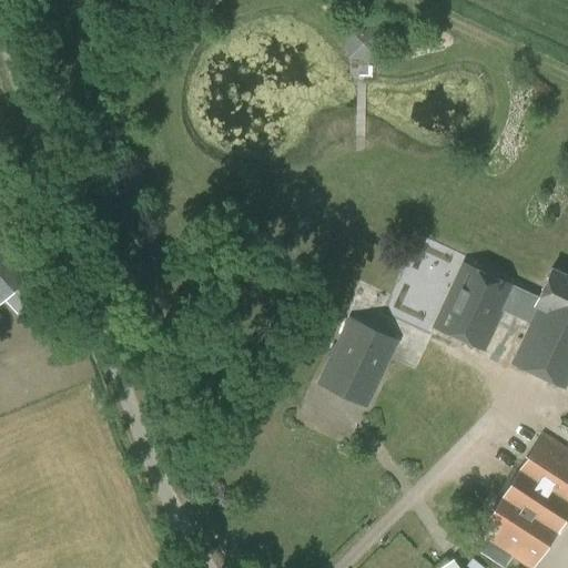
[(351,58),(385,58),(385,29),(351,29),(351,58)]
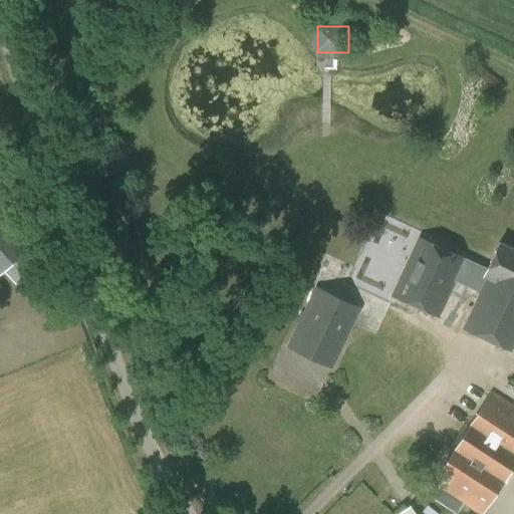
[(0,226),(0,273),(31,245),(7,220),(0,226)]
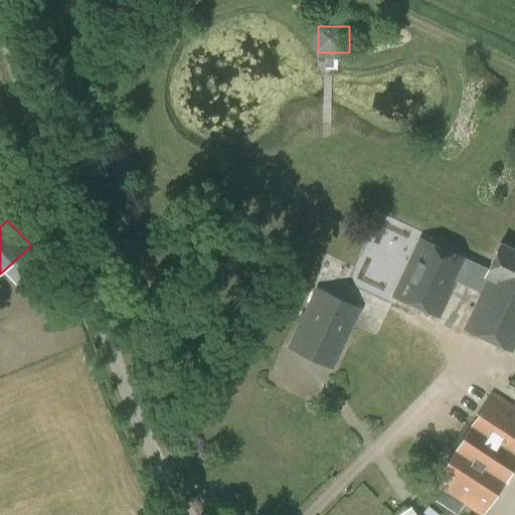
[(479,293),(486,279),(484,278),(487,271),(417,237),(390,295),(437,316),(454,281),(479,293)]
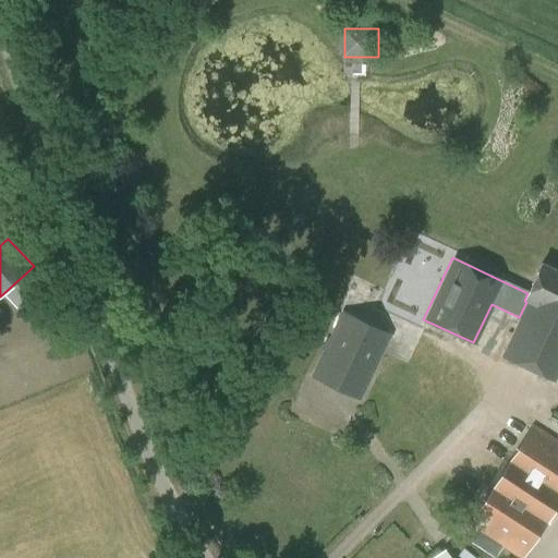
[(557,271),(541,265),(528,293),(524,301),(557,315),(557,271)]
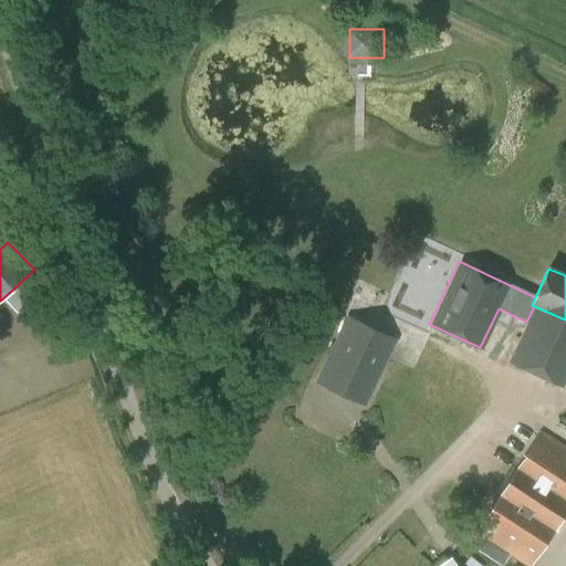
[(8,300),(0,304),(0,311),(7,322),(18,314),(8,300)]
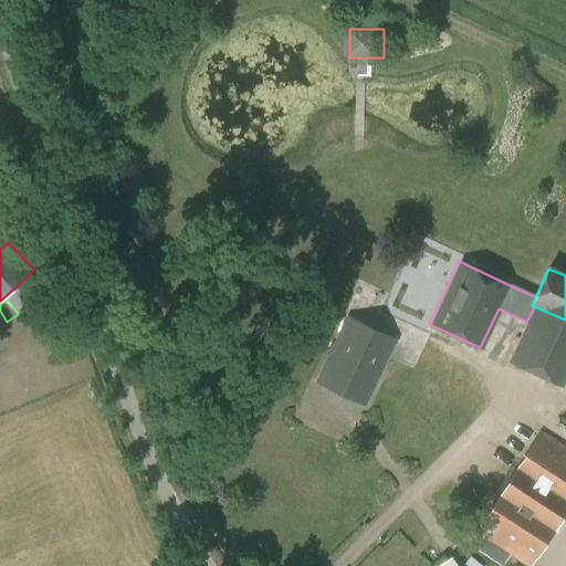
[(565,376),(565,320),(534,306),(526,322),(509,360),(562,386),(565,376)]
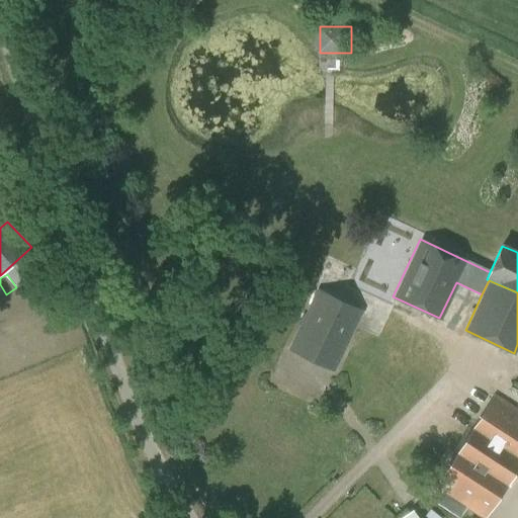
[(333,371),(363,311),(319,288),(289,350),(333,371)]
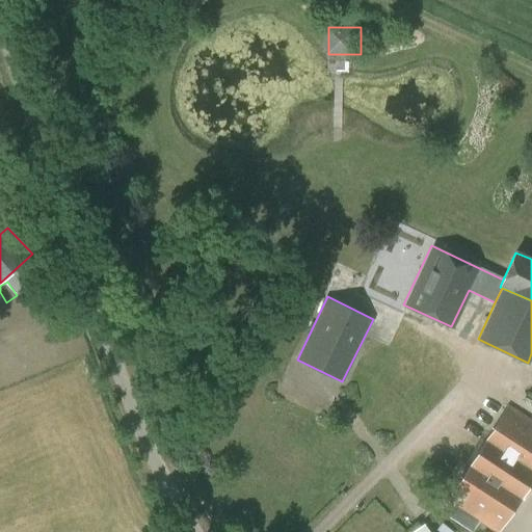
[(448,499),(455,504),(447,516),(471,531),(472,531),(480,522),(495,531),(498,531),(531,479),(531,421),(507,406),(458,482),(448,499)]
